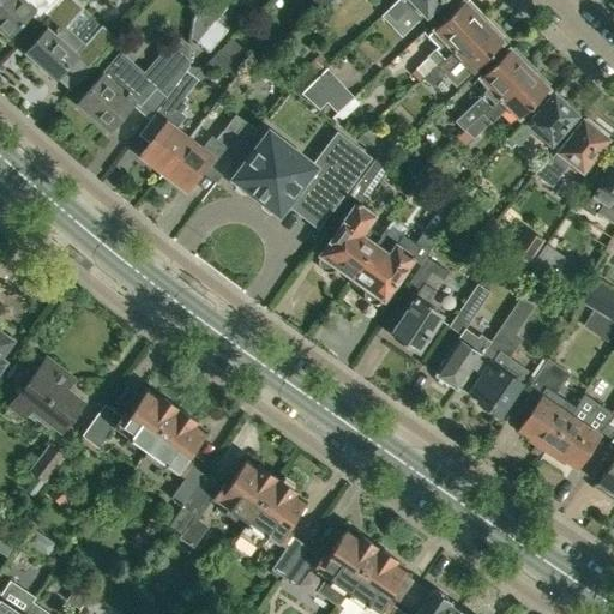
[(47,13),(59,0),(0,0),(0,26),(8,35),(30,13),(40,22),(47,13)]
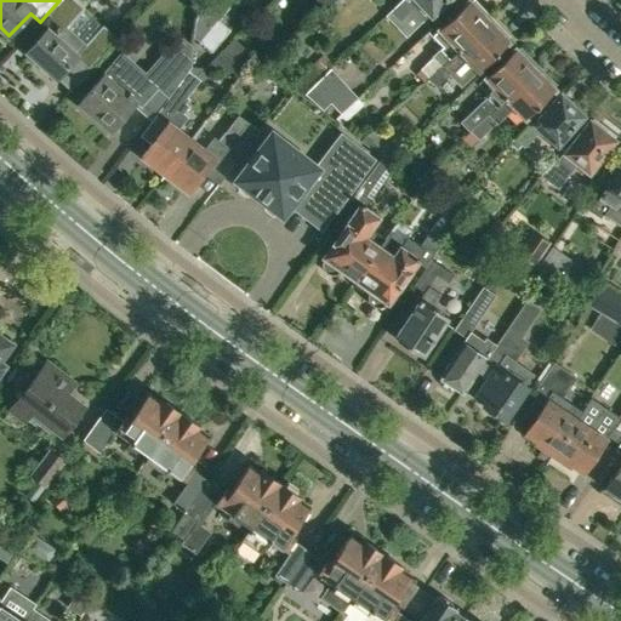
[(103,26),(85,46),(64,27),(81,7),(73,0),(60,0),(47,13),(40,22),(46,28),(26,51),(56,79),(73,60),(85,70),(115,38),(103,26)]
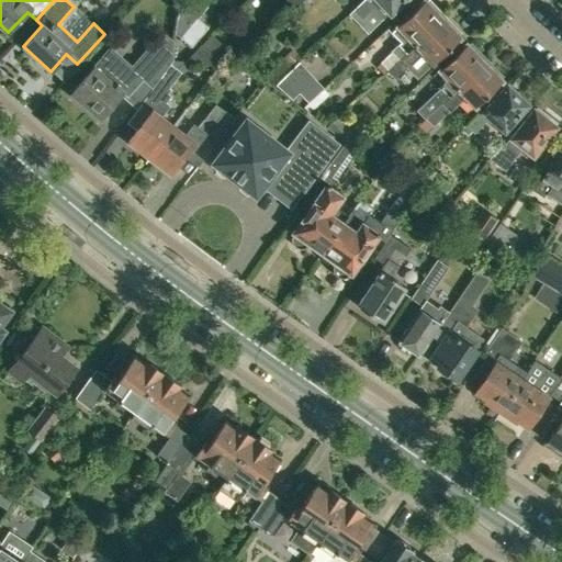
[(390,12),(398,4),(403,0),(363,0),(353,9),(362,18),(371,9),(382,20),(390,12)]
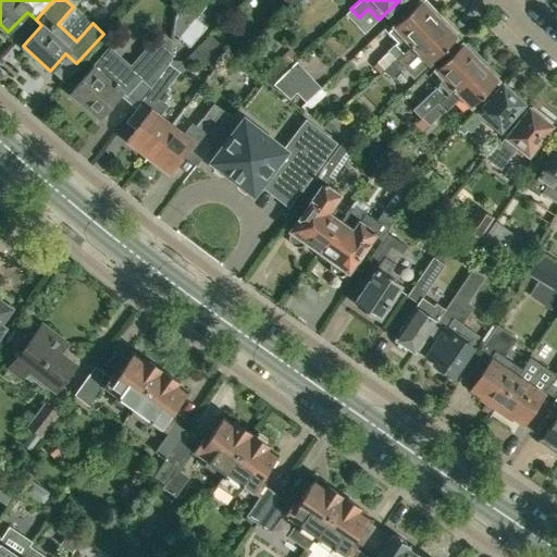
[(384,71),(438,20),(430,11),(433,8),(425,0),(423,0),(421,2),(419,0),(387,31),(397,40),(387,50),(388,51),(376,62),(384,71)]
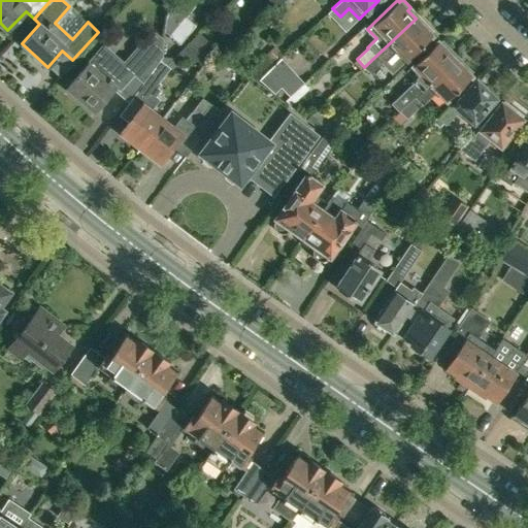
[(193,25),(182,15),(167,34),(178,43),(193,25)]
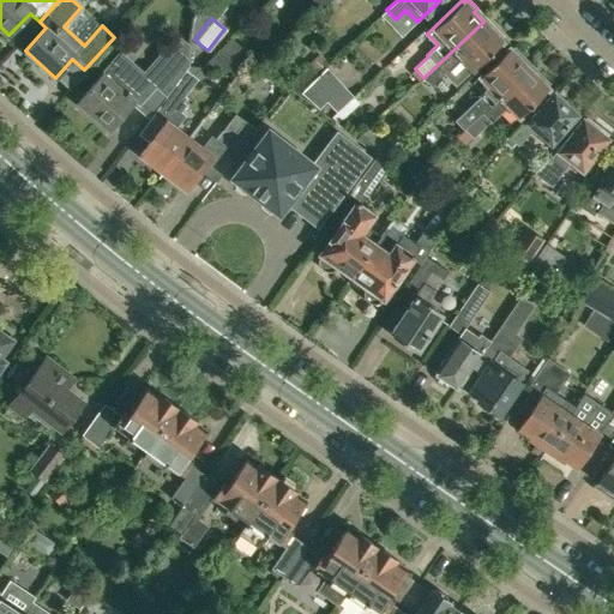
[(456,85),(473,68),(485,58),(501,41),(499,38),(503,35),(493,25),(489,29),(483,22),(423,78),(431,85),(444,73),(446,74),(456,85)]
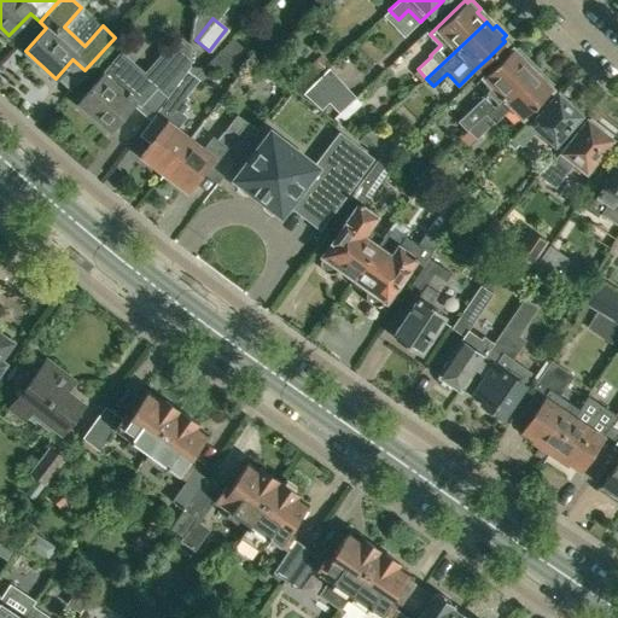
[(95,114),(112,128),(135,101),(153,116),(156,112),(188,70),(191,66),(192,46),(182,39),(168,56),(176,62),(156,86),(145,76),(146,74),(122,52),(77,104),(91,115),(95,114)]
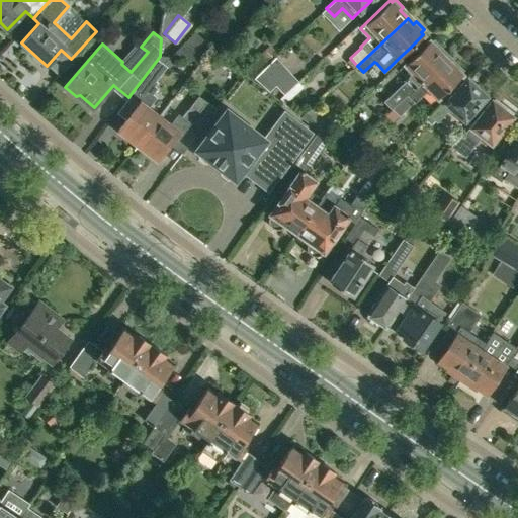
[(392,109),(445,57),(438,51),(441,48),(433,39),(431,42),(429,40),(405,64),(414,73),(383,101),(392,109)]
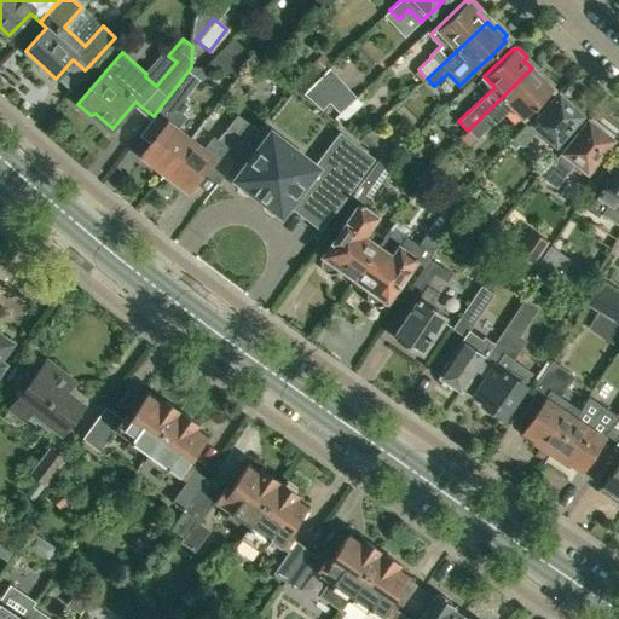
[(291,82),(302,93),(329,68),(331,65),(319,55),(291,82)]
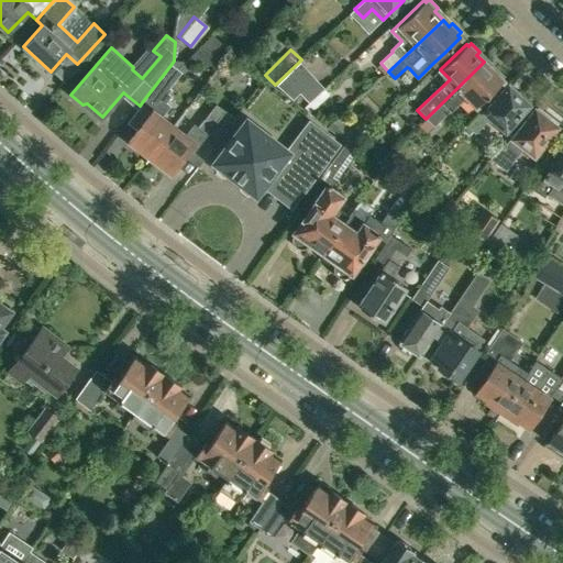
[(299,62),(275,85),(291,99),(298,92),(309,103),(324,89),(299,62)]
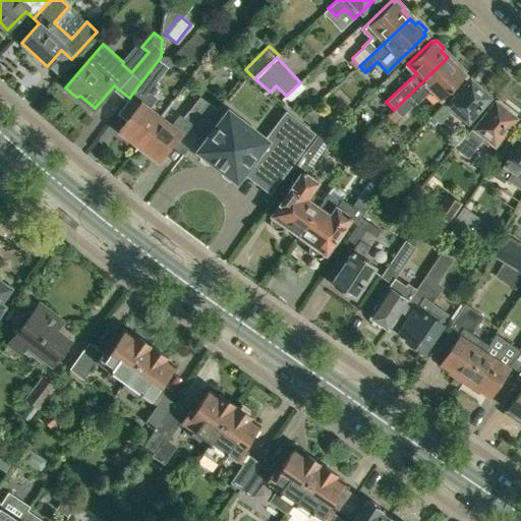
[(441,99),(450,89),(465,74),(462,72),(465,69),(457,61),(455,64),(448,57),(394,110),(388,116),(396,123),(416,103),(431,89),(441,99)]
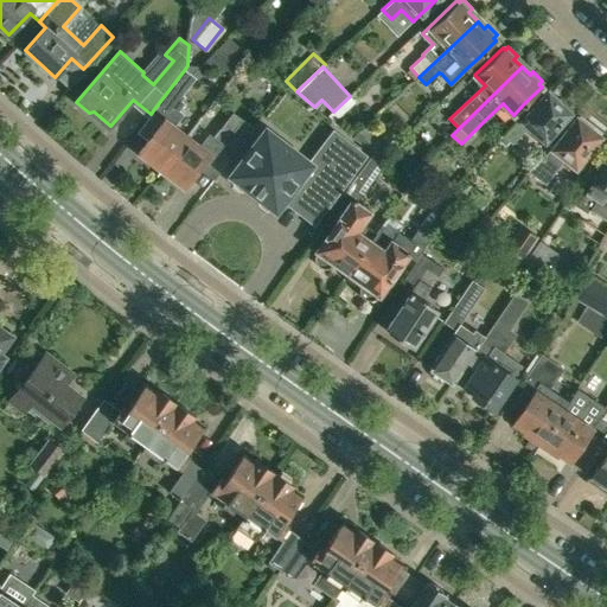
[(161,171),(187,136),(173,126),(183,114),(179,110),(185,103),(177,96),(192,76),(185,69),(153,110),(165,119),(139,153),(161,171)]
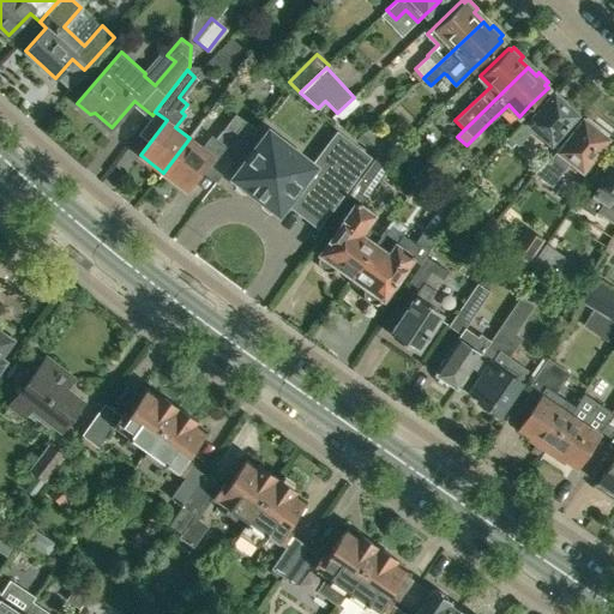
[(551,143),(561,132),(577,114),(575,112),(577,109),(566,100),(564,102),(553,92),(524,125),(522,124),(509,137),(518,145),(529,133),(533,136),(537,131),(551,143)]
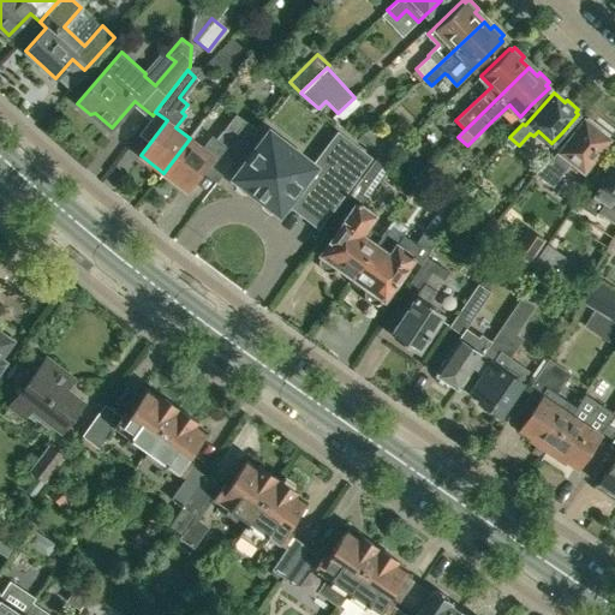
[(338,113),(332,118),(338,125),(360,103),(354,97),(338,113)]
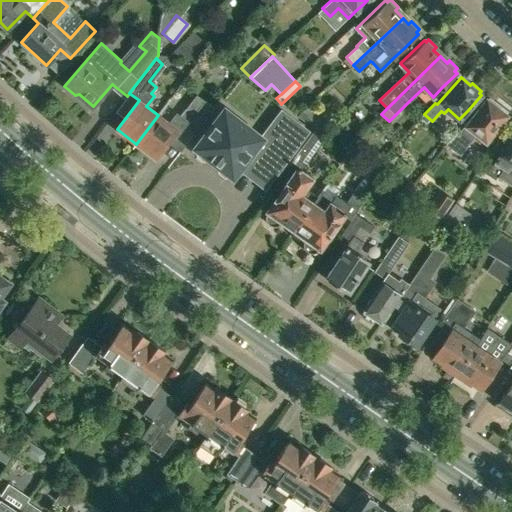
[(485,142),(494,130),(506,115),(505,113),(506,111),(496,103),(495,106),(486,99),(470,119),(469,119),(459,131),(457,130),(446,144),(460,155),(475,134),(485,142)]
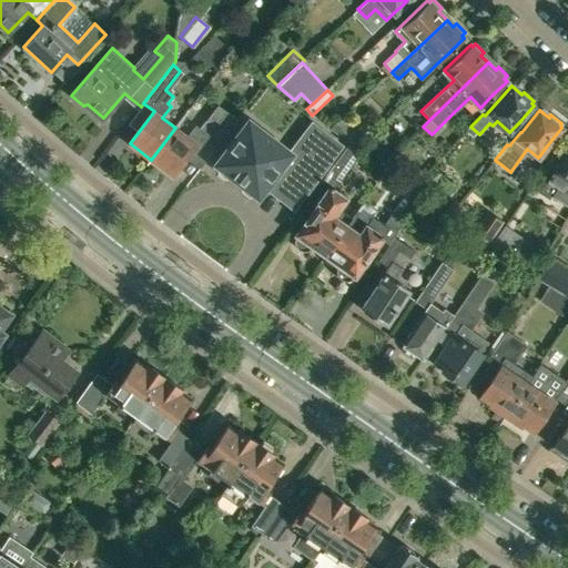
[(249,120),(229,146),(215,164),(219,166),(217,169),(217,173),(224,178),(229,178),(231,175),(243,184),(241,188),(242,191),(249,196),(253,196),(254,194),(257,196),(269,183),(282,164),(290,153),(291,152),(249,120)]
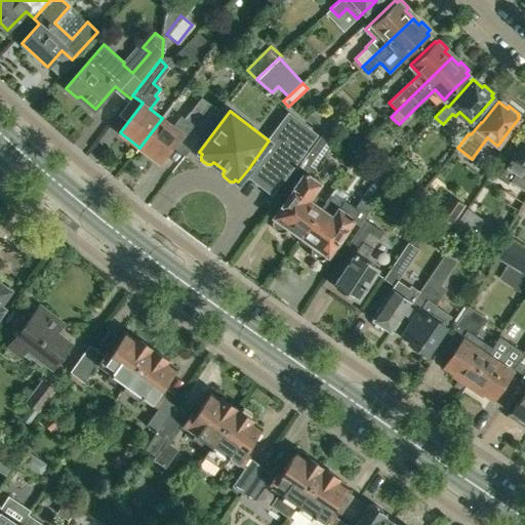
[(173,127),(162,118),(139,148),(159,162),(171,146),(180,133),(194,144),(208,125),(190,112),(185,119),(182,117),(173,127)]
